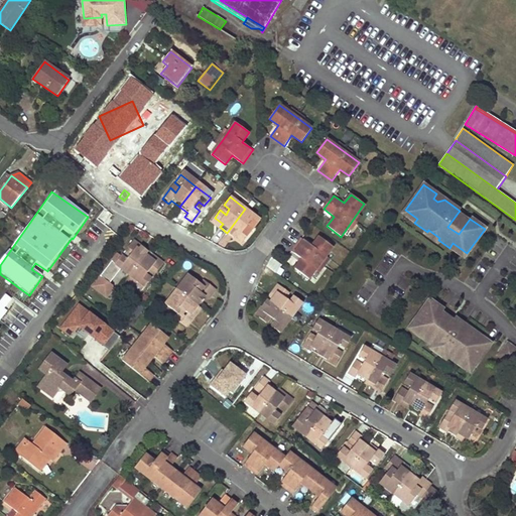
[(260,220),(245,209),(227,233),(234,238),(236,234),(244,241),(250,233),(245,229),(249,224),(254,228),(260,220)]
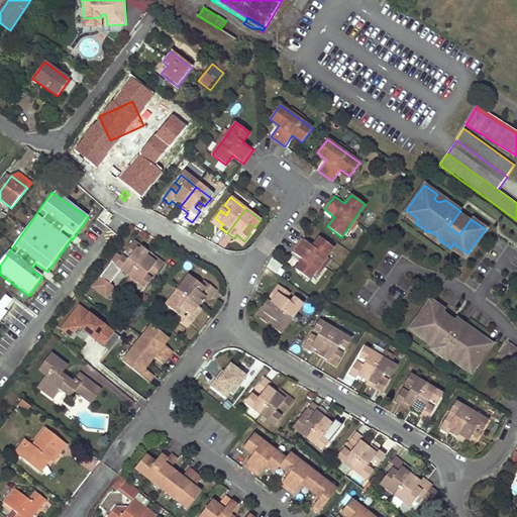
[(415,223),(418,219),(406,210),(403,214),(415,223)]
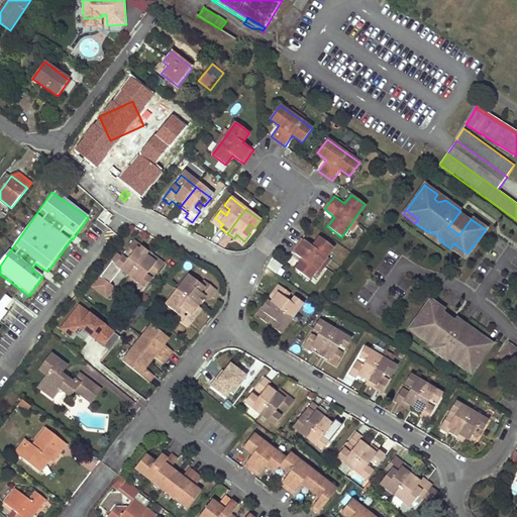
[(459,234),(471,219),(459,212),(448,227),(459,234)]
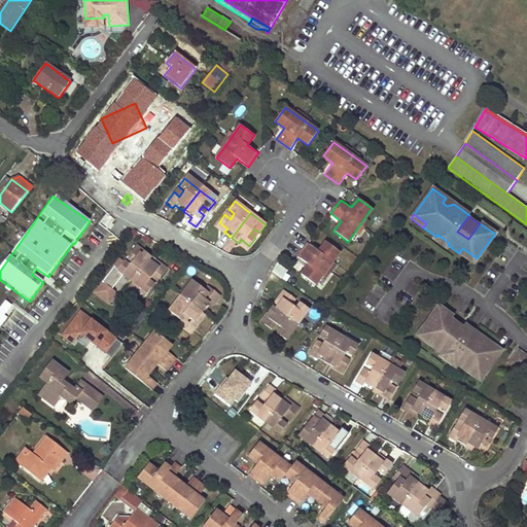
[(448,245),(449,243),(437,235),(436,237),(434,240),(446,248),(448,245)]
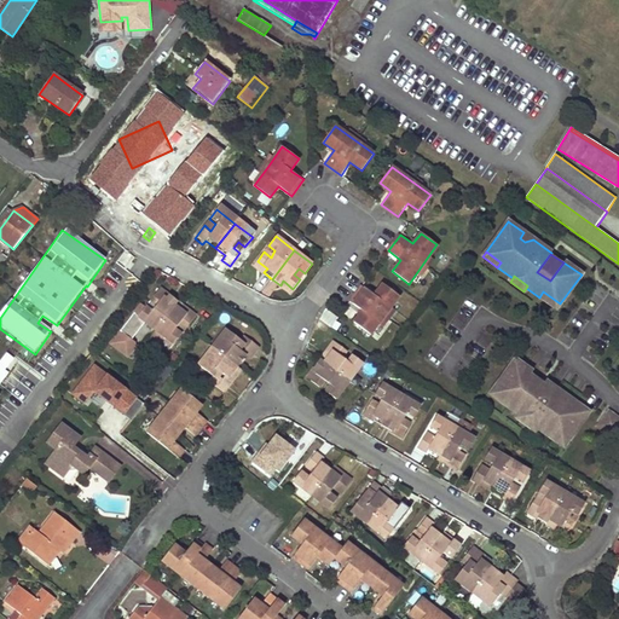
[(354,322),(370,334),(399,296),(382,284),(375,295),(362,285),(350,301),(363,311),(354,322)]
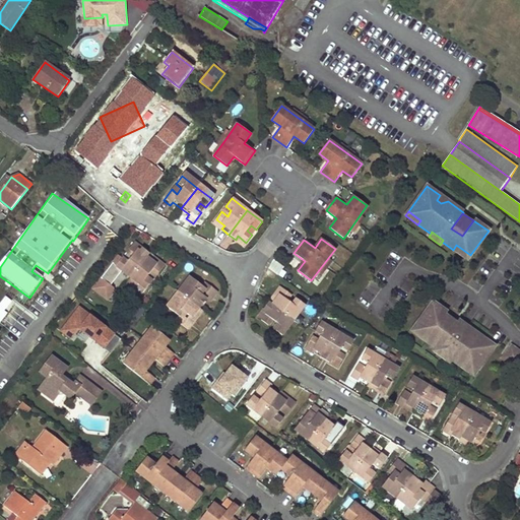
[(142,248),(134,242),(132,245),(140,252),(142,248)]
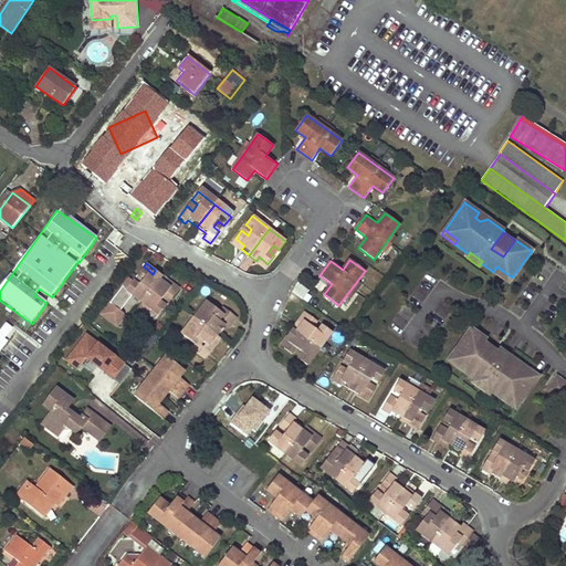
[(155,270),(153,274),(144,266),(137,275),(143,280),(139,285),(133,281),(126,290),(143,302),(163,275),(155,270)]
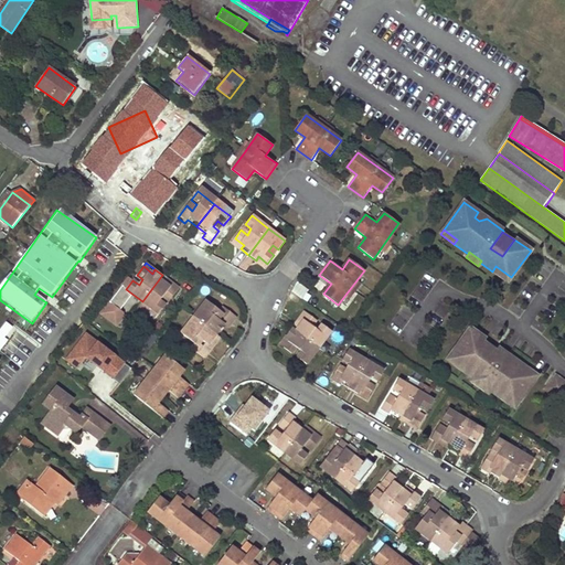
[(508,283),(511,277),(496,266),(492,272),(508,283)]
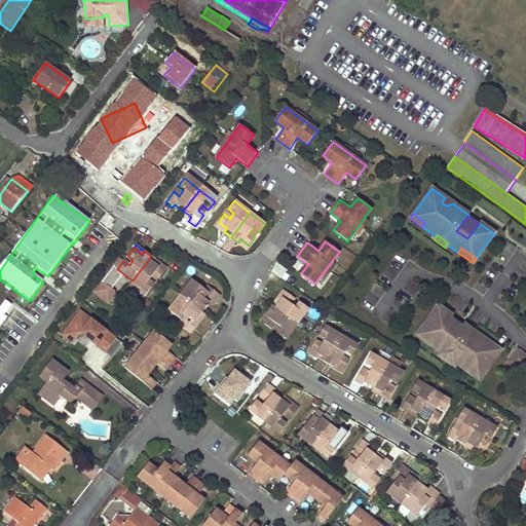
[(163,271),(155,265),(158,262),(151,256),(133,280),(148,293),(154,285),(149,280),(153,274),(158,278),(163,271)]
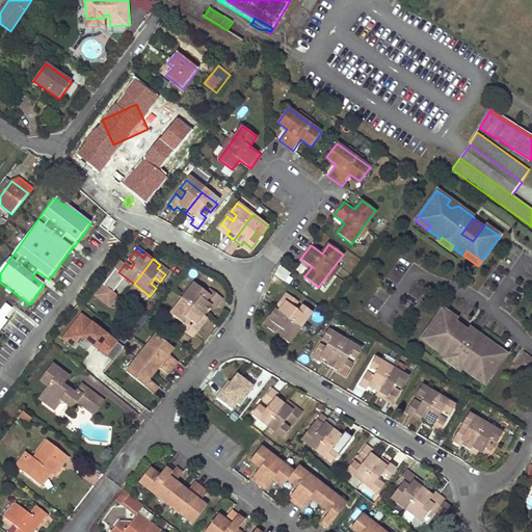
[(168,271),(160,265),(157,268),(165,274),(168,271)]
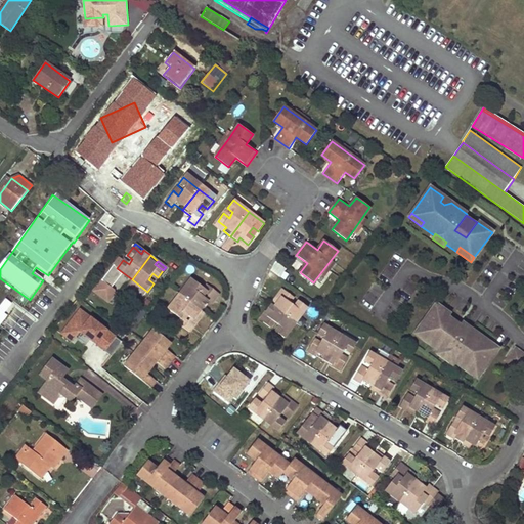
[(154,284),(158,277),(153,273),(148,279),(154,284)]
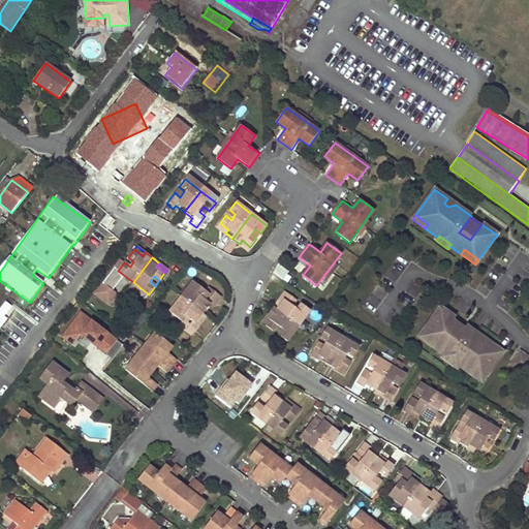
[(193,281),(182,297),(203,313),(211,303),(206,299),(208,296),(213,301),(216,303),(221,297),(210,287),(207,291),(193,281)]
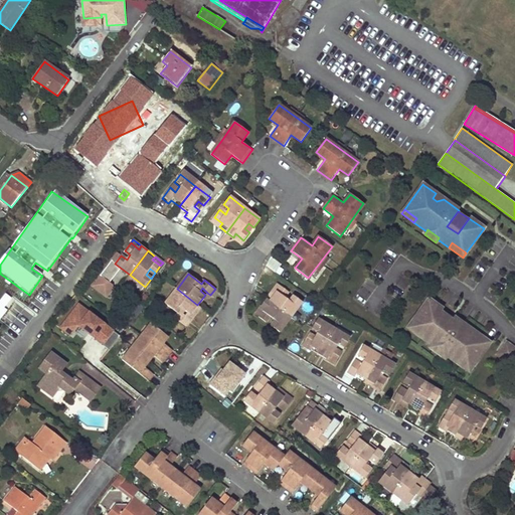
[(125,281),(140,293),(145,287),(130,275),(125,281)]
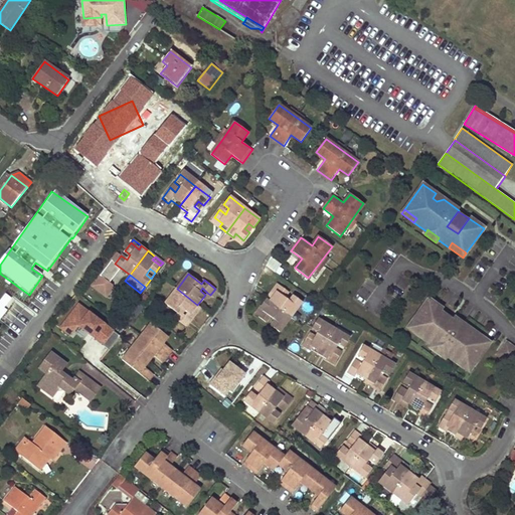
[(278,284),(272,292),(275,295),(281,287),(278,284)]
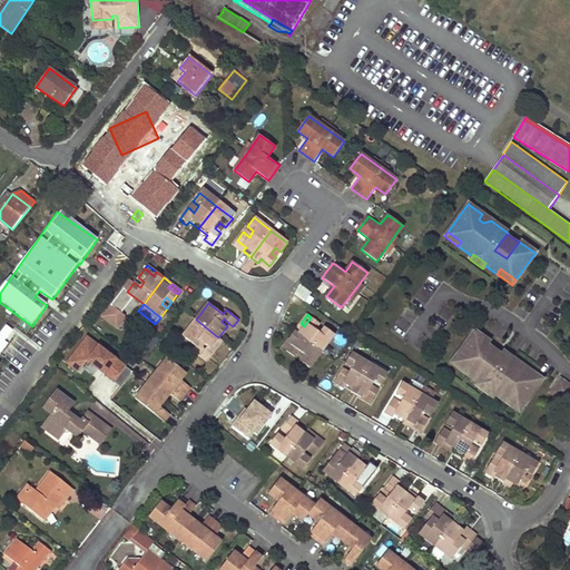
[(301,323),(295,331),(322,351),(334,334),(325,327),(321,334),(315,330),(320,323),(311,317),(304,326),(301,323)]
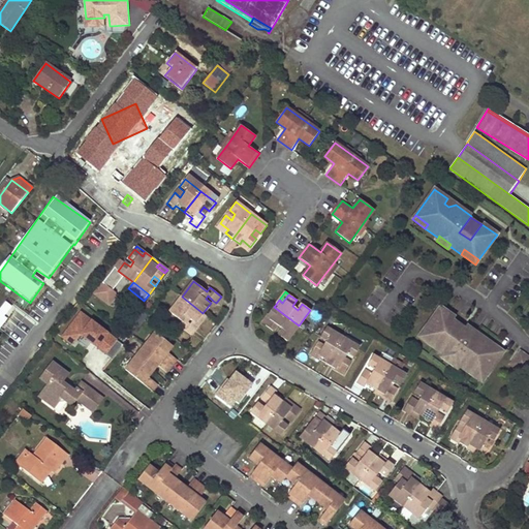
[(203,313),(182,297),(169,312),(183,322),(180,327),(191,336),(196,329),(187,322),(189,319),(195,323),(203,313)]
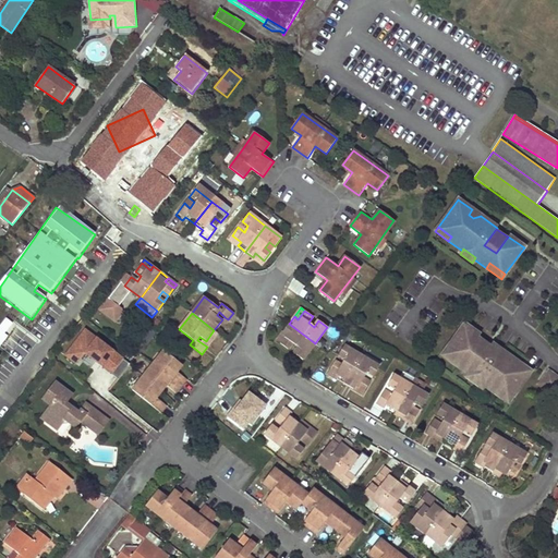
[(0,346),(15,325),(5,318),(0,325),(0,346)]
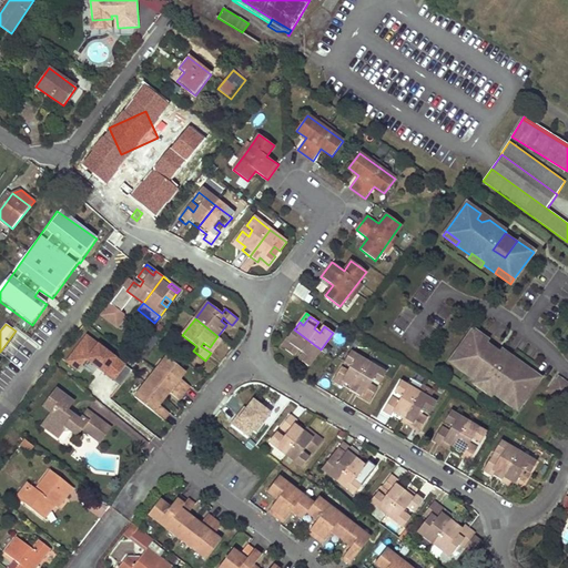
[(321,350),(294,330),(288,337),(292,341),(285,350),(293,355),(297,350),(304,354),(300,359),(308,366),(321,350)]
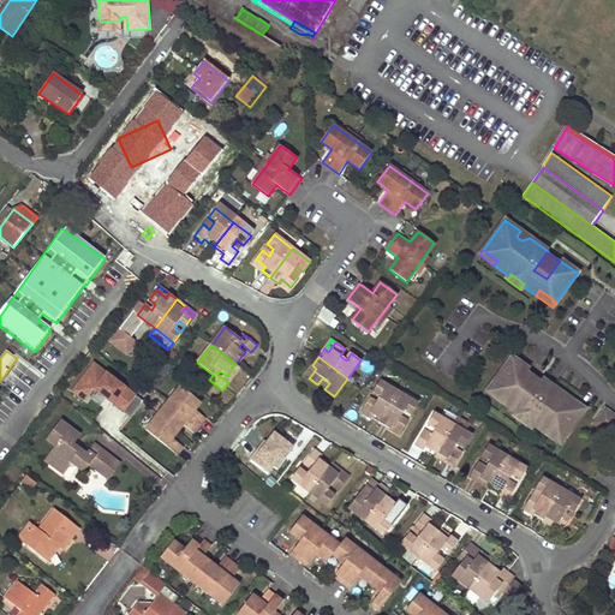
[(563,440),(585,410),(569,399),(566,404),(560,399),(560,392),(542,378),(541,381),(529,398),(515,388),(529,371),(530,369),(512,357),(491,386),(508,398),(503,404),(518,413),(519,411),(533,422),(532,424),(545,434),(549,429),(563,440)]
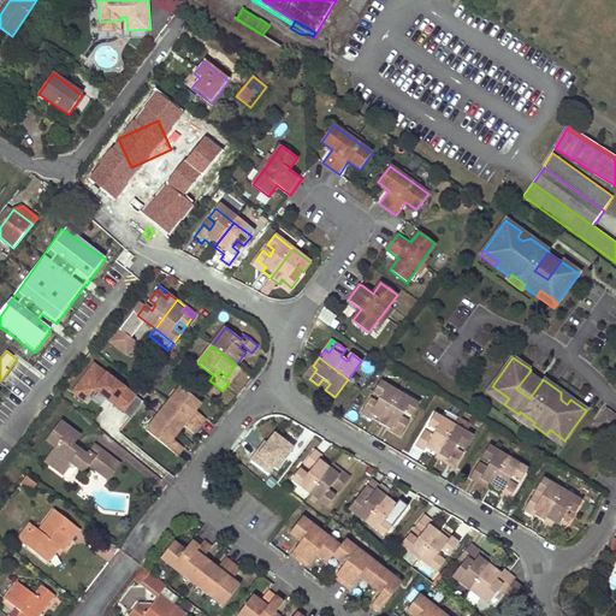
[(240,368),(236,365),(227,377),(220,372),(218,375),(229,383),(240,368)]
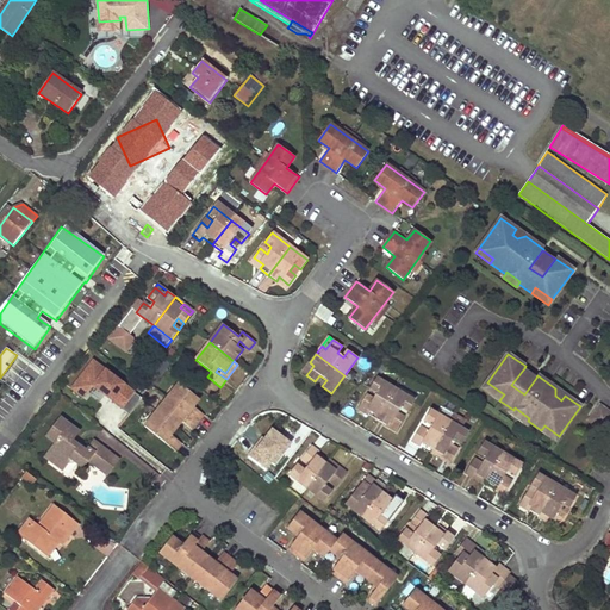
[(87,362),(70,392),(86,400),(89,392),(124,411),(137,388),(87,362)]
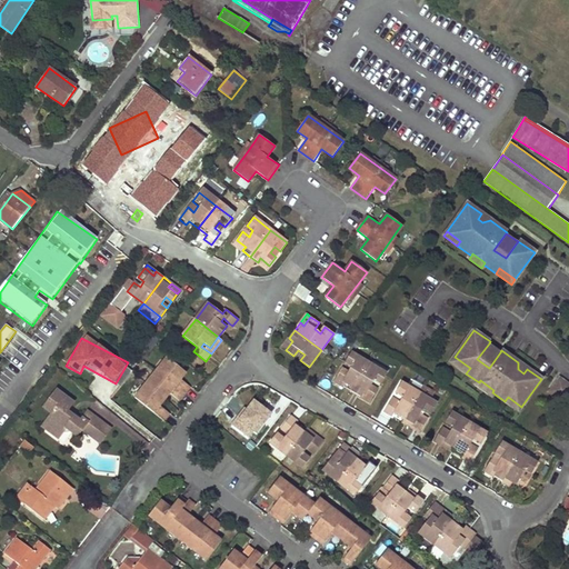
[(282,347),(286,350),(292,341),(289,338),(282,347)]
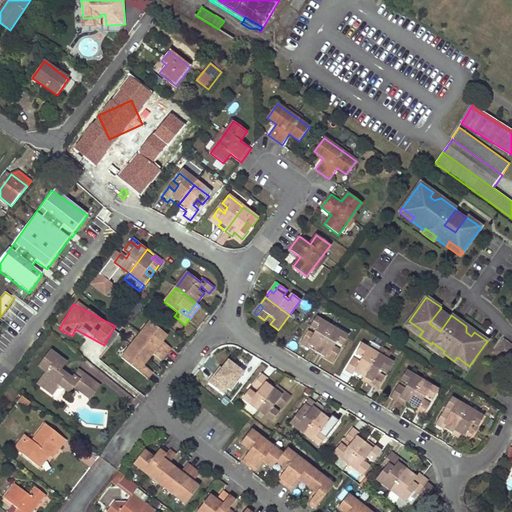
[(440,331),(450,317),(440,309),(429,323),(440,331)]
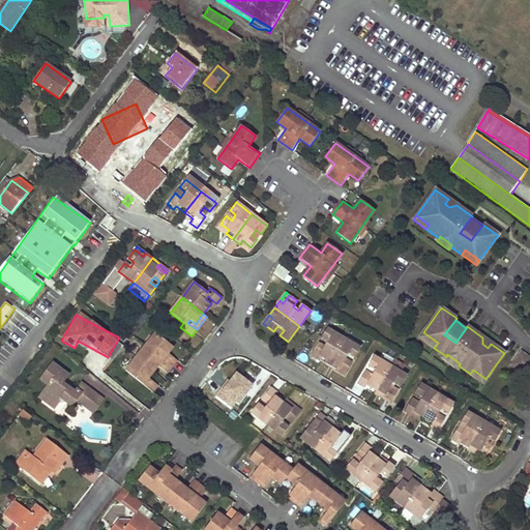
[(327,365),(344,337),(327,328),(321,337),(327,341),(324,347),(318,343),(313,351),(322,357),(320,360),(327,365)]
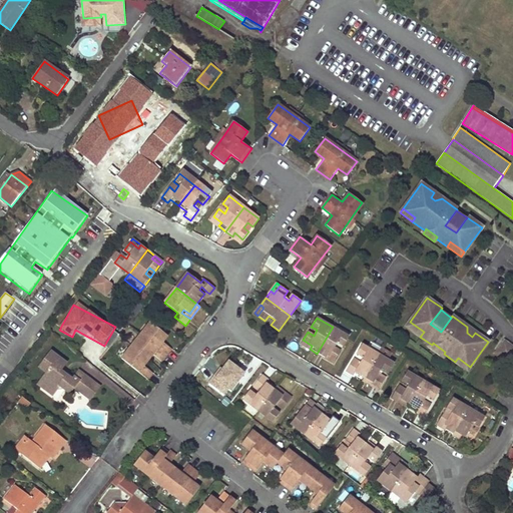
[(406,327),(420,337),(424,332),(410,322),(406,327)]
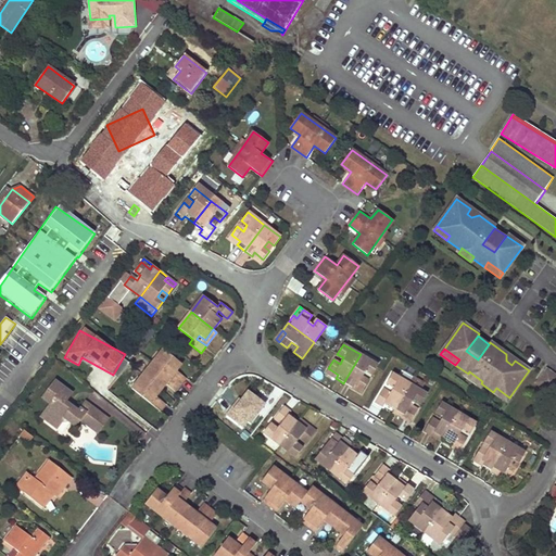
[(175,391),(186,378),(177,370),(181,364),(163,350),(144,373),(166,390),(169,387),(175,391)]
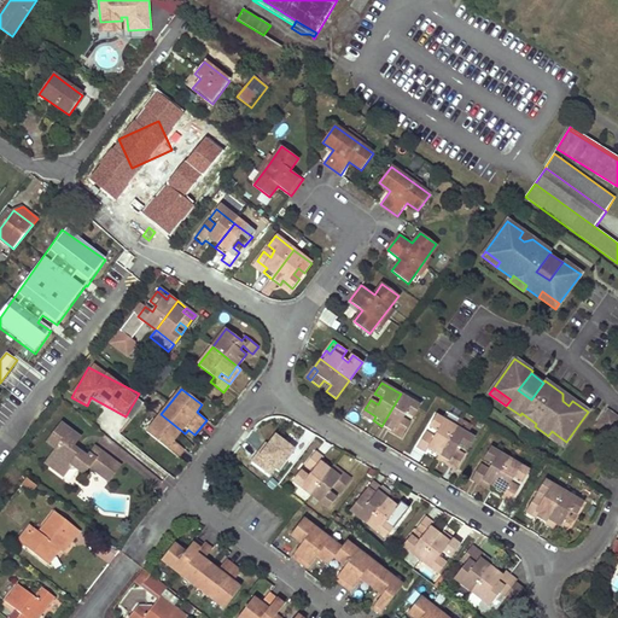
[(420,406),(401,394),(382,426),(391,431),(394,426),(404,432),(409,424),(403,419),(407,413),(414,417),(420,406)]
